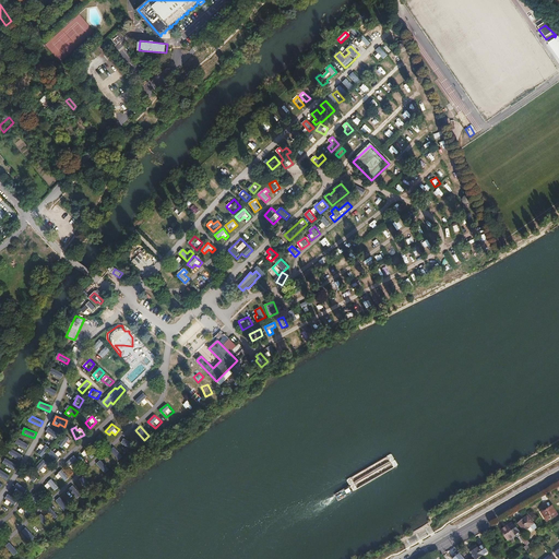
[(52,437),(56,439),(59,435),(50,428),(45,436),(50,440),(52,437)]
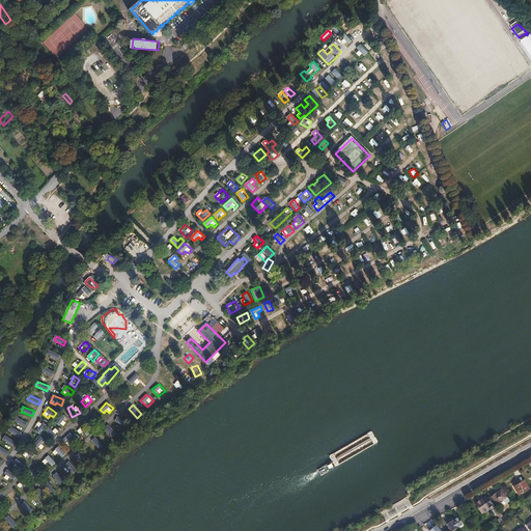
[(126,427),(129,422),(118,417),(115,422),(126,427)]
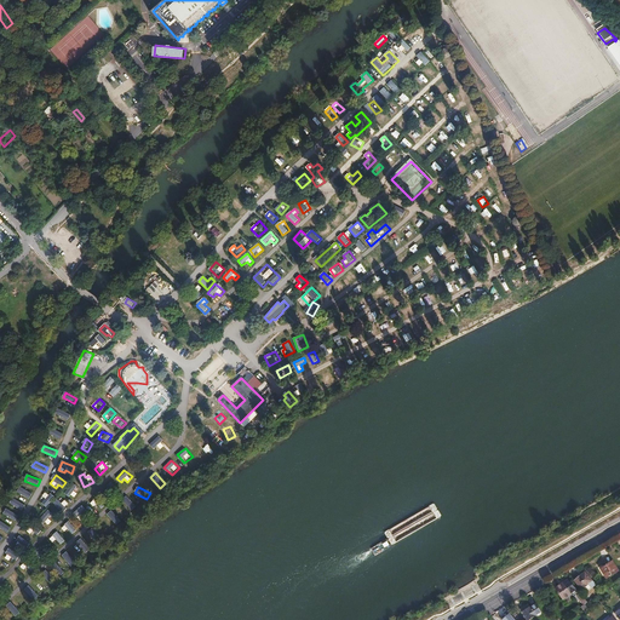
[(18,493),(30,499),(33,493),(21,488),(18,493)]
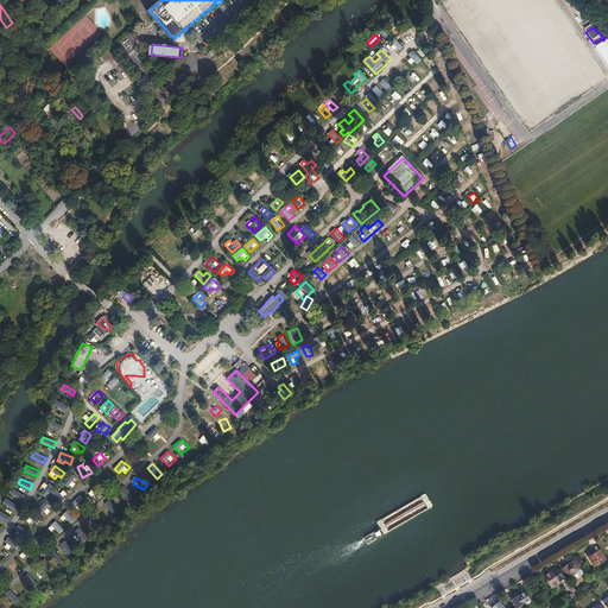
[(64,483),(74,488),(76,483),(67,479),(64,483)]
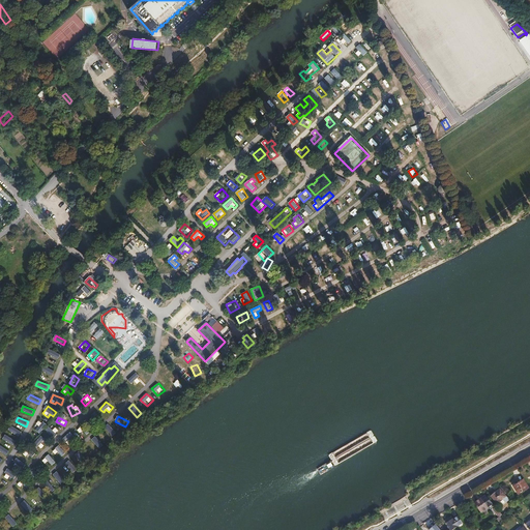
[(39,420),(36,423),(39,425),(36,431),(40,434),(47,425),(39,420)]
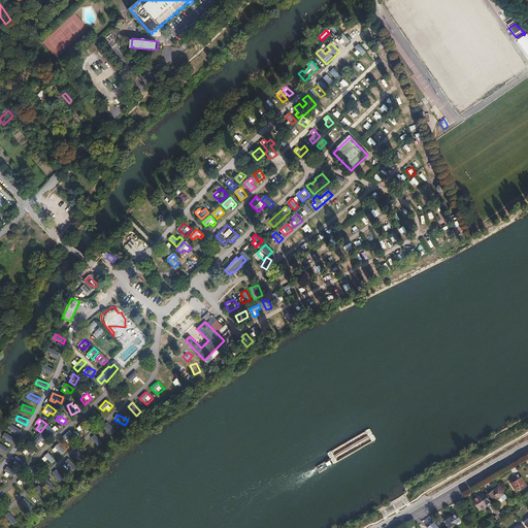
[(84,423),(80,426),(88,433),(94,426),(90,421),(86,425),(84,423)]
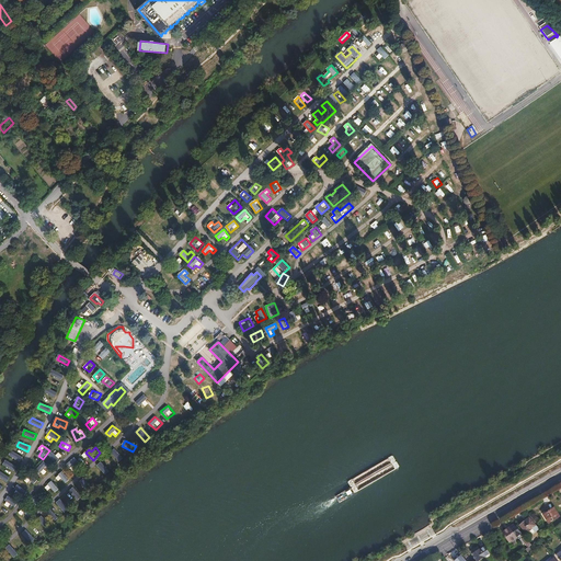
[(115,449),(111,453),(121,462),(125,458),(115,449)]
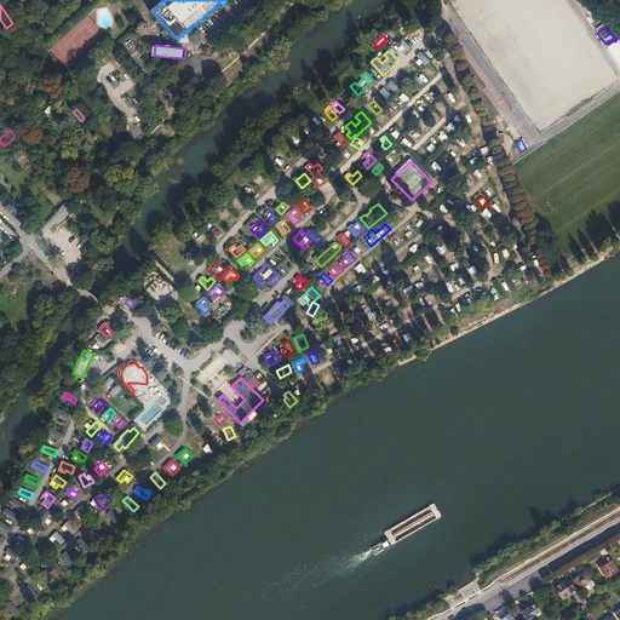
[(23,510),(26,505),(13,499),(11,504),(23,510)]
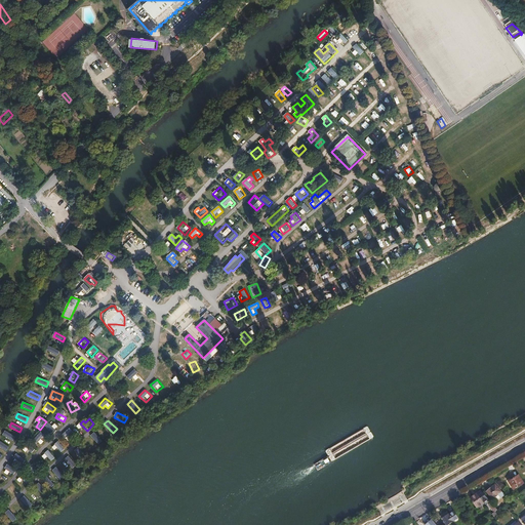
[(55,423),(52,426),(49,422),(45,427),(53,434),(59,427),(55,423)]
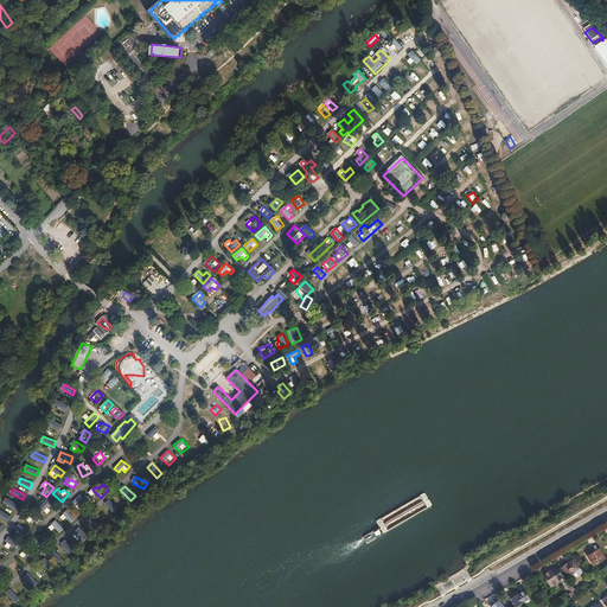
[(82,496),(59,516),(64,521),(68,518),(70,521),(83,509),(80,504),(85,499),(82,496)]
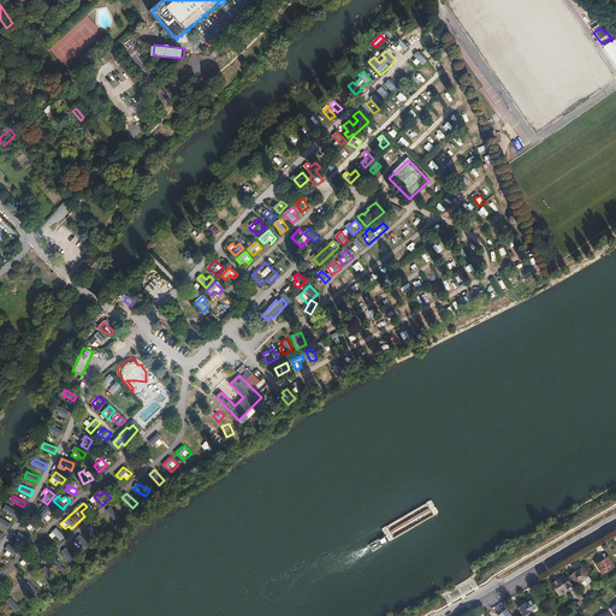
[(7,505),(4,510),(16,517),(19,513),(7,505)]
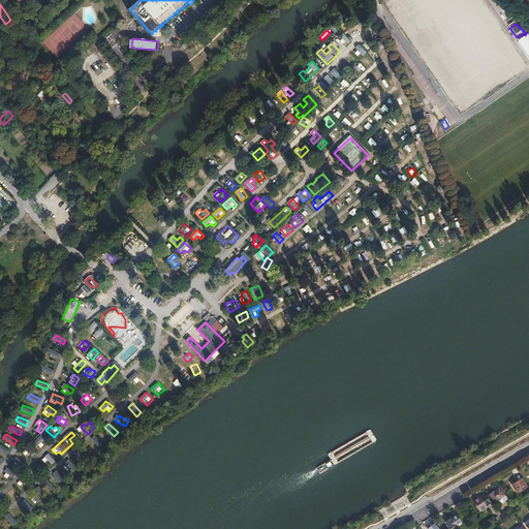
[(41,446),(47,439),(40,435),(35,442),(41,446)]
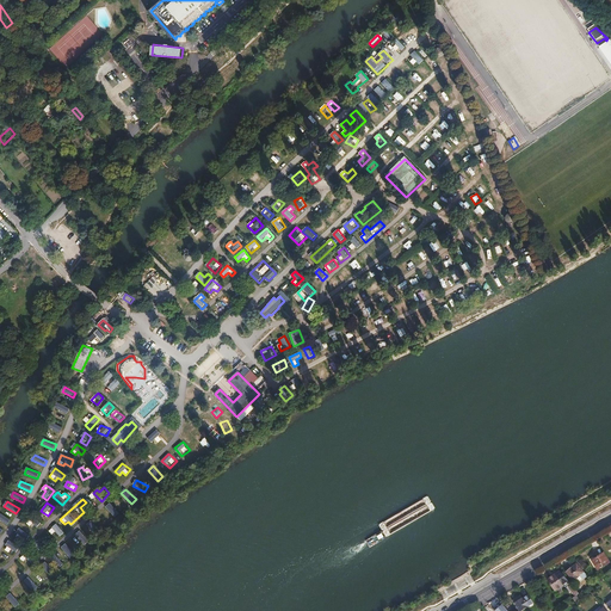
[(106,507),(117,518),(121,513),(110,503),(106,507)]
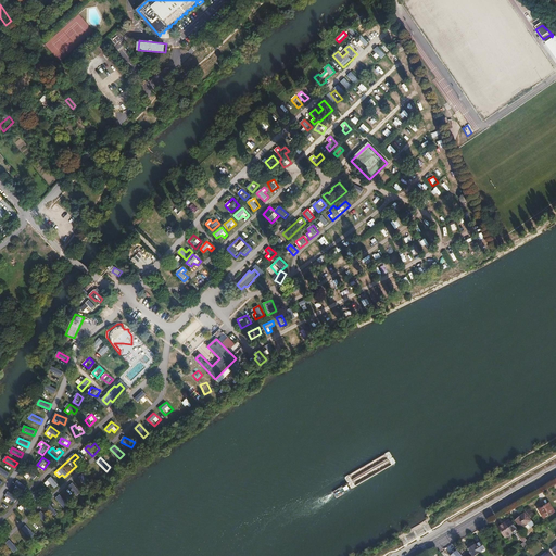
[(0,472),(8,478),(11,474),(0,466),(0,472)]
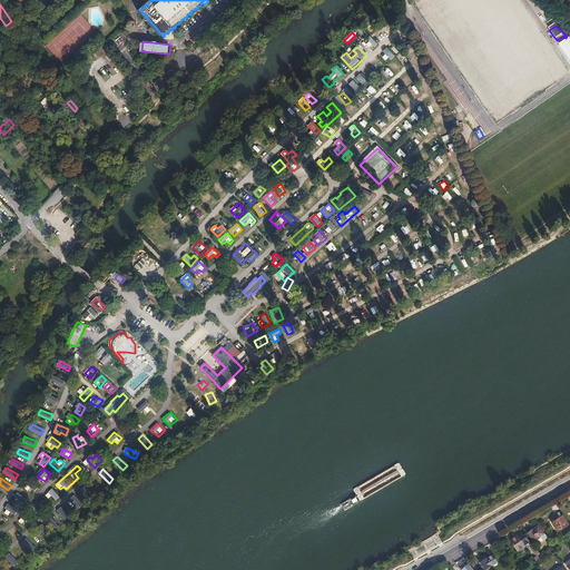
[(30,481),(25,489),(29,491),(31,489),(36,492),(39,488),(30,481)]
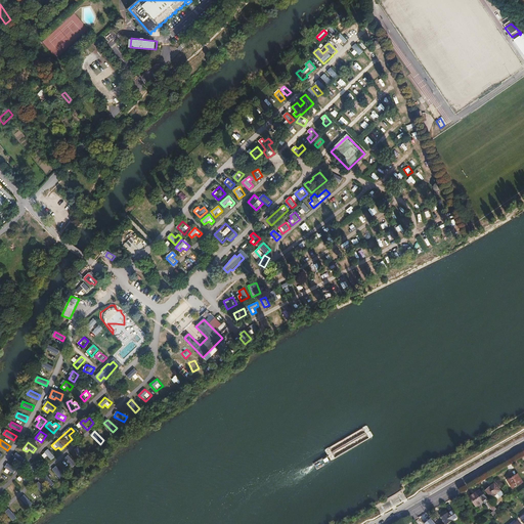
[(75,450),(83,460),(87,455),(79,446),(75,450)]
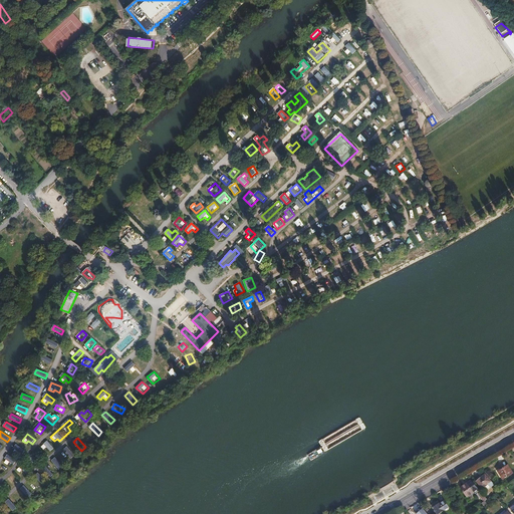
[(41,447),(44,450),(47,448),(51,452),(55,449),(48,441),(41,447)]
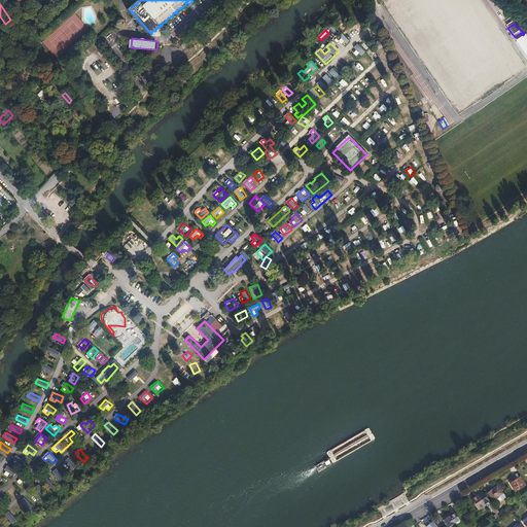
[(22,469),(26,462),(16,455),(11,462),(22,469)]
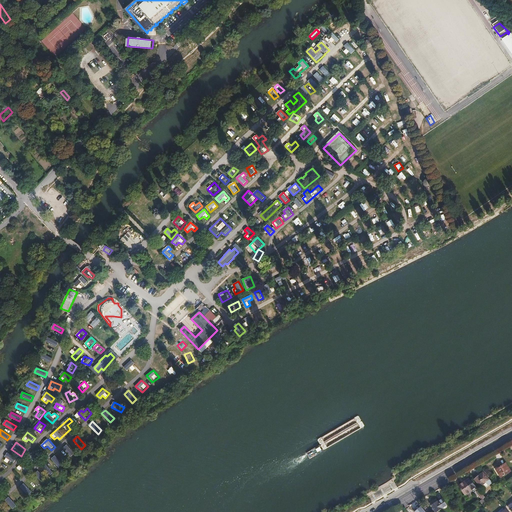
[(67,445),(64,448),(71,457),(75,454),(67,445)]
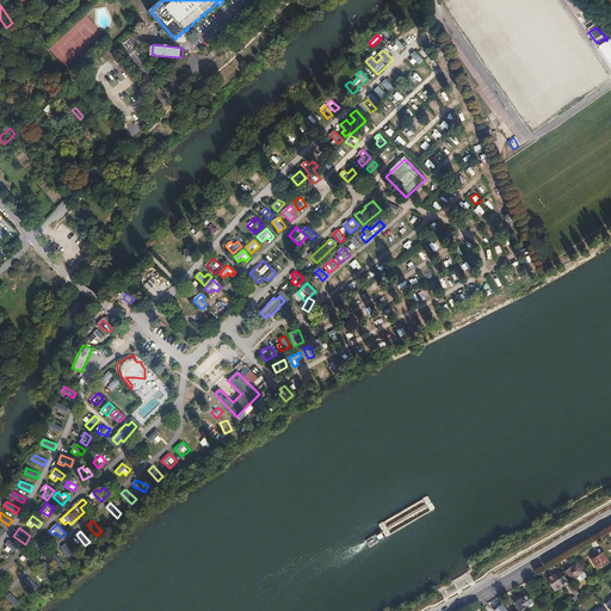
[(12,550),(17,553),(20,547),(11,541),(5,549),(10,553),(12,550)]
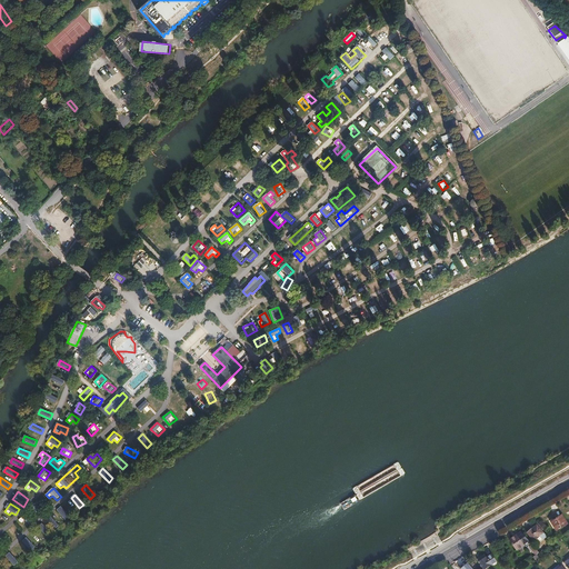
[(66,520),(71,517),(62,506),(58,509),(66,520)]
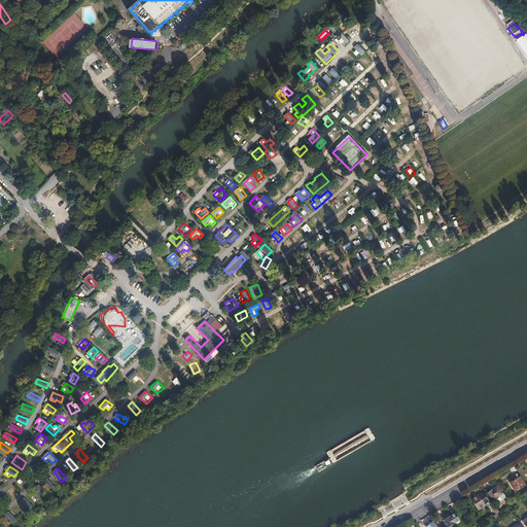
[(48,478),(44,481),(51,490),(56,488),(48,478)]
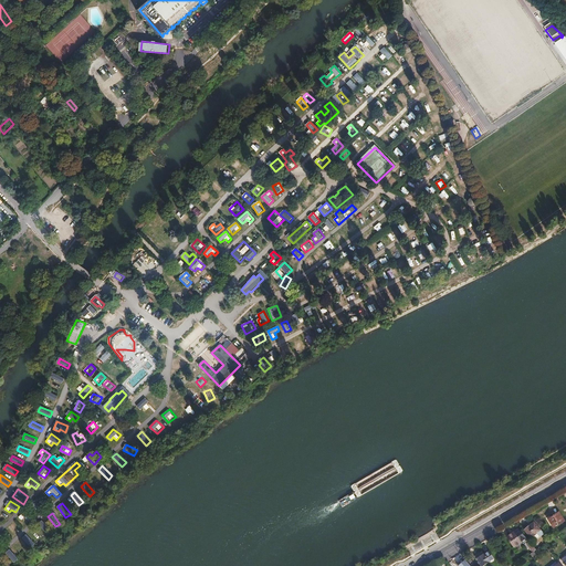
[(559,513),(548,520),(554,527),(565,522),(559,513)]
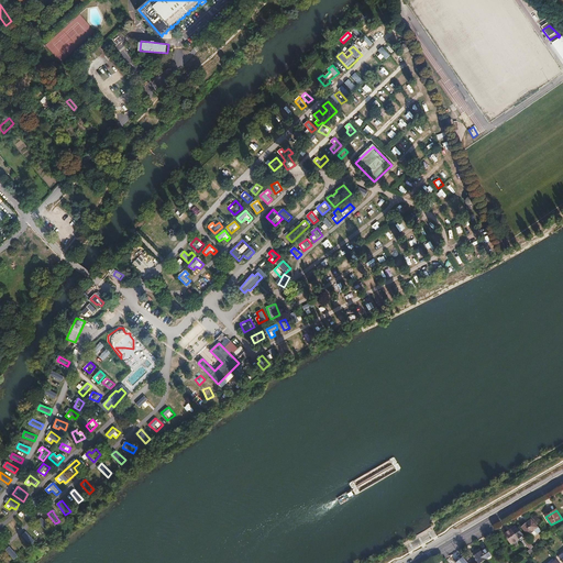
[(42,518),(39,522),(47,530),(51,526),(42,518)]
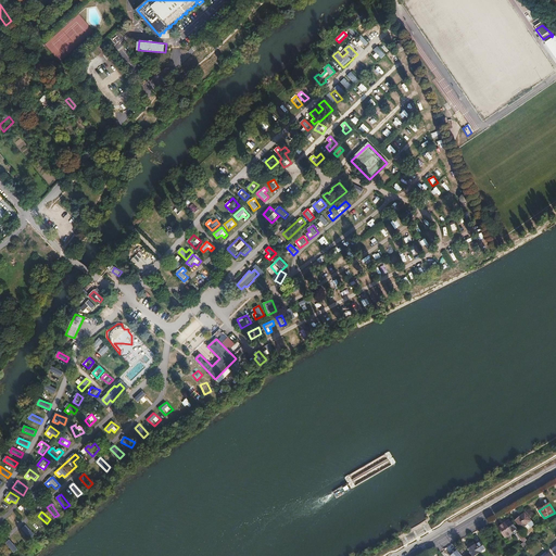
[(523,513),(516,520),(522,529),(528,523),(530,527),(534,525),(523,513)]
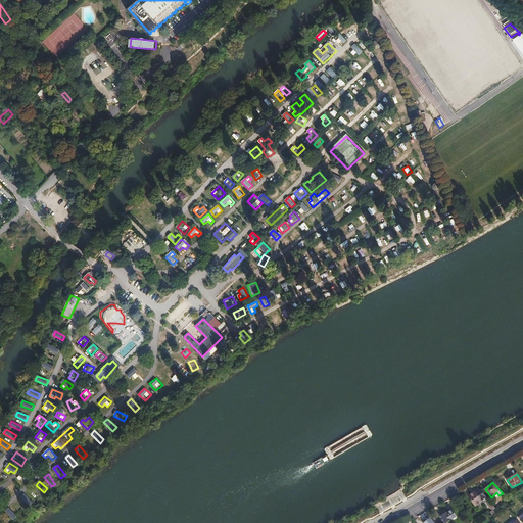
[(479,488),(469,496),(475,506),(483,500),(492,510),(495,508),(479,488)]
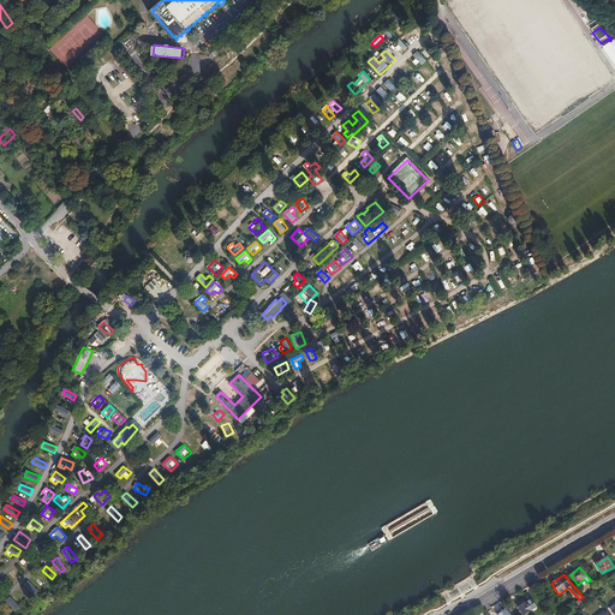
[(30,580),(25,585),(34,596),(40,592),(30,580)]
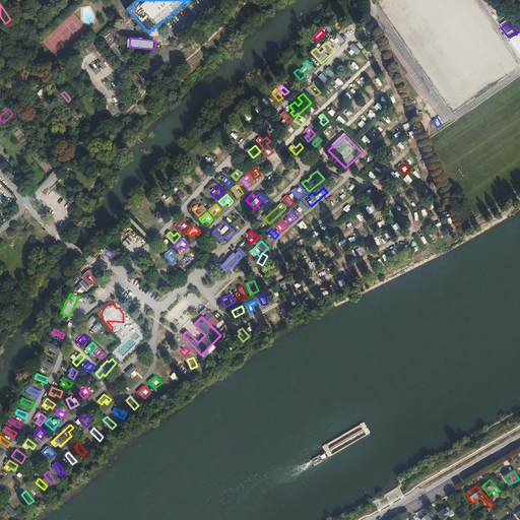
[(10,505),(6,508),(14,518),(18,514),(10,505)]
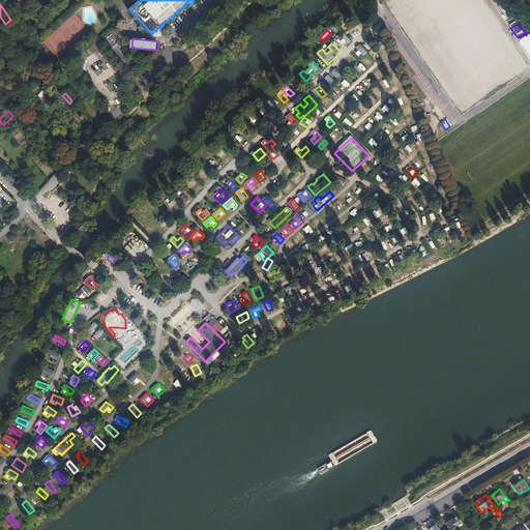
[(452,519),(446,523),(450,529),(458,526),(460,527),(462,525),(463,523),(458,516),(453,519),(452,519)]
